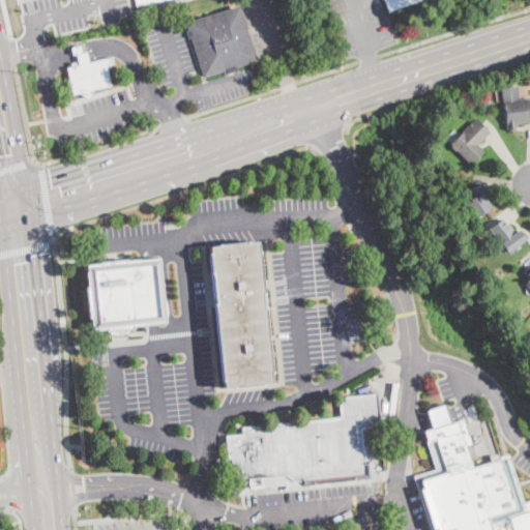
[(421,0),(388,11),(384,0),(421,0)]
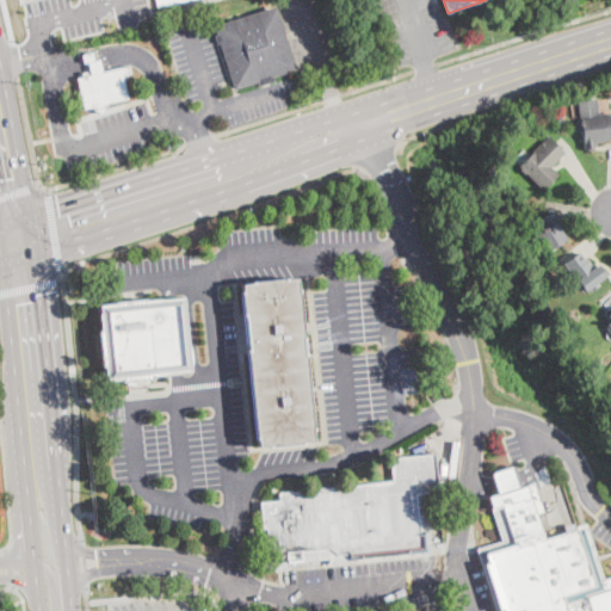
[(271,78),(235,88),(216,26),(277,6),(296,69),(271,78)]
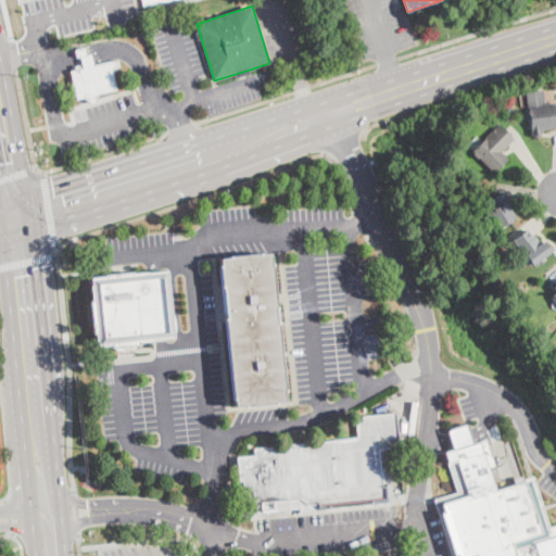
[(84,68),(80,57),(77,58),(76,50),(85,48),(86,55),(90,54),(93,66),(84,68)]
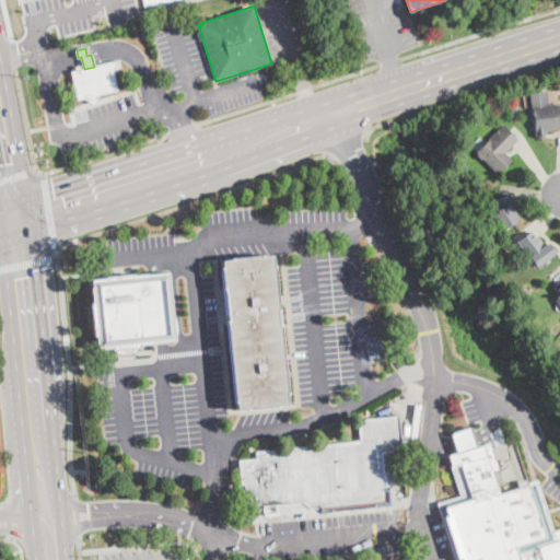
[(94,67),(119,61),(120,68),(112,70),(117,91),(100,94),(86,97),(78,100),(72,72),(84,69),(94,67)]
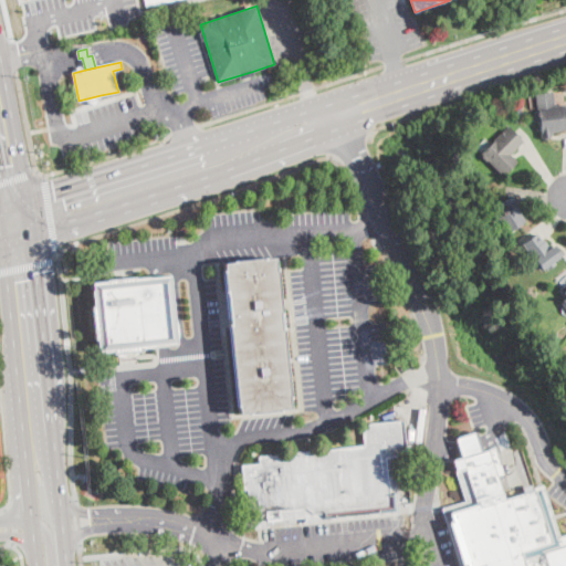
[(553,93),(555,106),(565,104),(565,112),(565,128),(561,129),(561,130),(551,132),(552,136),(541,138),(536,94),(553,92),(553,93)]
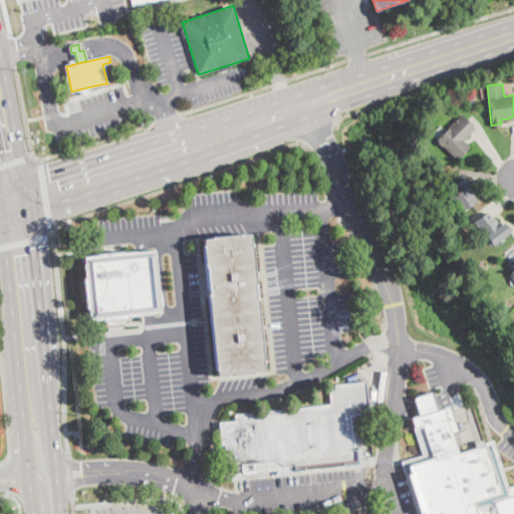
[(477,103),(472,107),(467,101),(472,96),(477,103)]
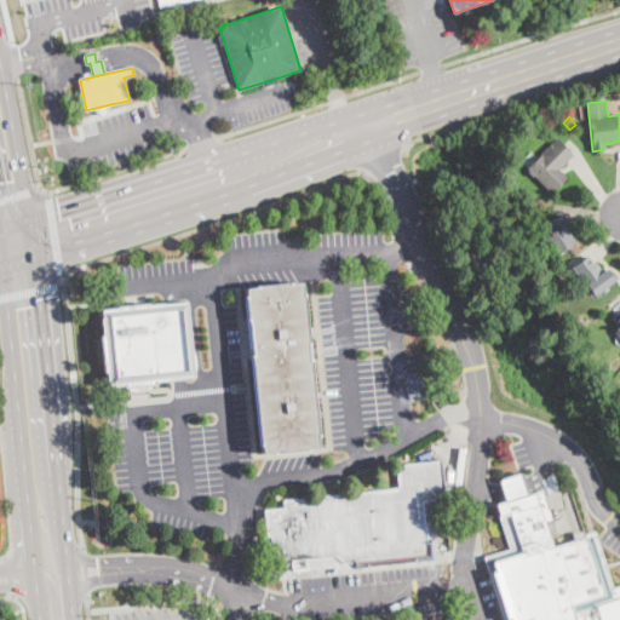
[(567,177),(551,193),(528,170),(558,138),(575,155),(560,170),(567,177)]
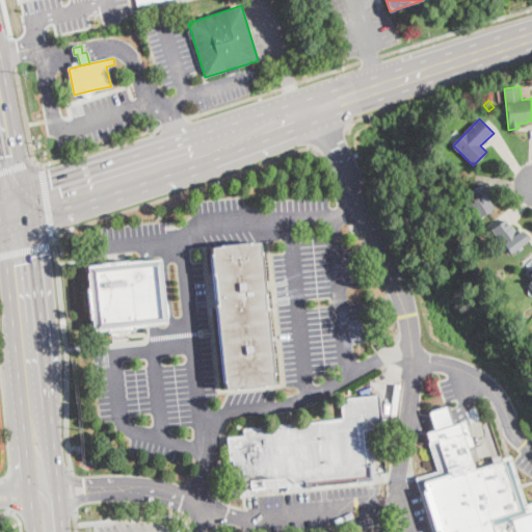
[(494,208),(475,219),(467,206),(474,201),(469,193),(476,189),(484,184),(491,196),(488,198),(494,208)]
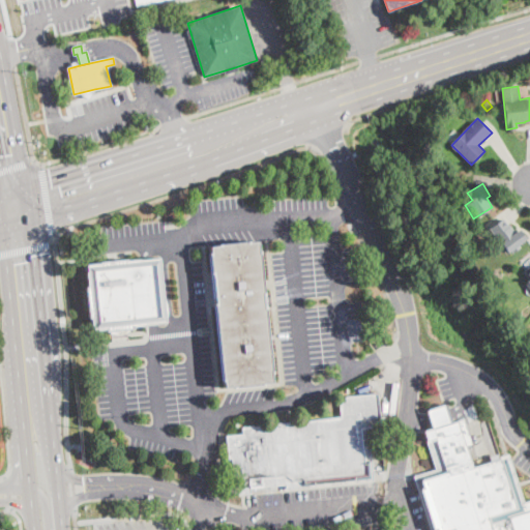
[(510,227),(514,232),(520,229),(527,239),(508,253),(497,237),(510,227)]
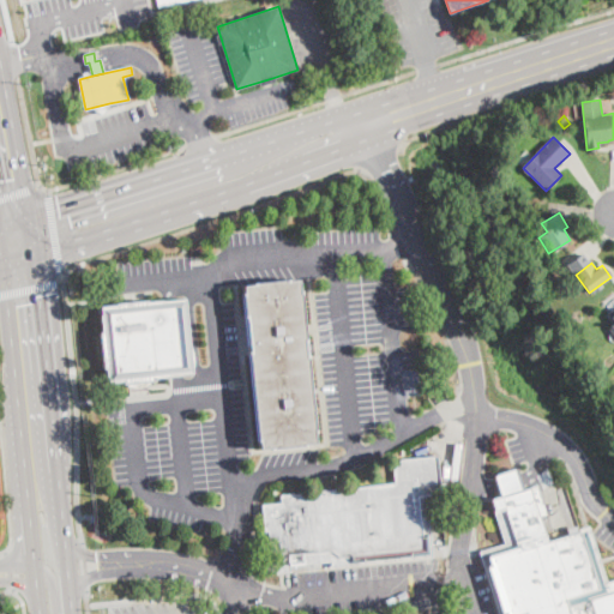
[(283,281),(305,278),(314,360),(320,414),(321,431),(320,432),(321,443),(315,444),(260,450),(242,286),(263,283),(283,281)]
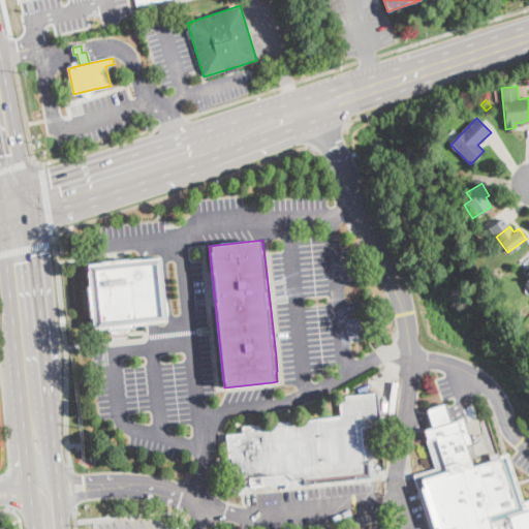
[(474,265),(468,270),(462,260),(468,255),(474,265)]
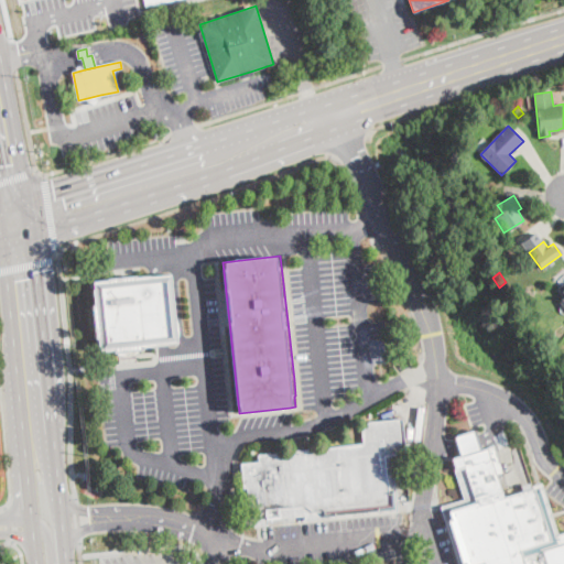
[(94,281),(99,349),(175,343),(169,274),(94,281)]
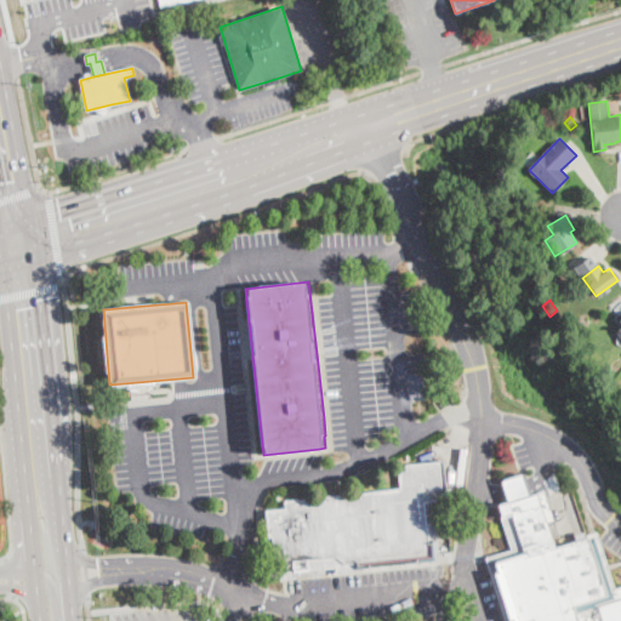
[(577,341),(573,346),(567,340),(571,335),(577,341)]
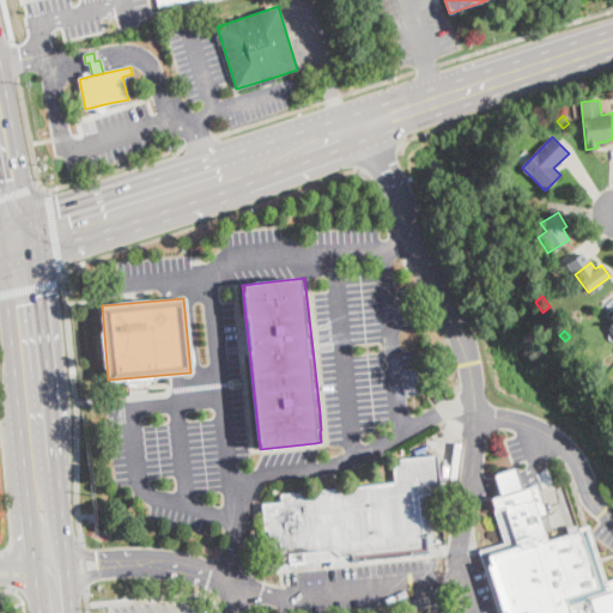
[(431,556),(332,565),(332,560),(291,564),(291,570),(269,572),(262,505),(281,503),(280,495),(394,484),(392,460),(437,455),(439,492),(425,493),(431,556)]
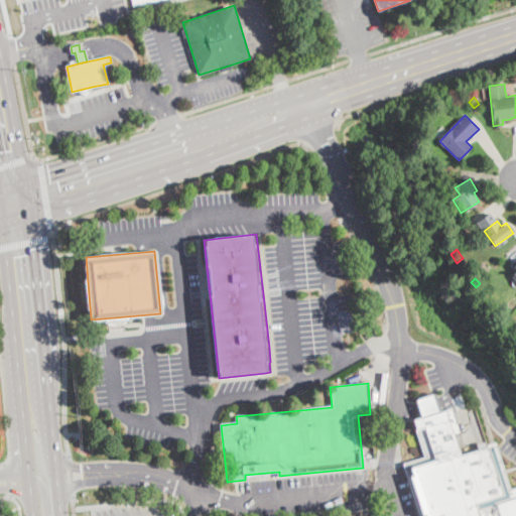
[(456,439),(460,455),(495,443),(510,490),(515,488),(515,515),(419,515),(404,465),(425,458),(413,421),(452,408),(462,437),(456,439)]
